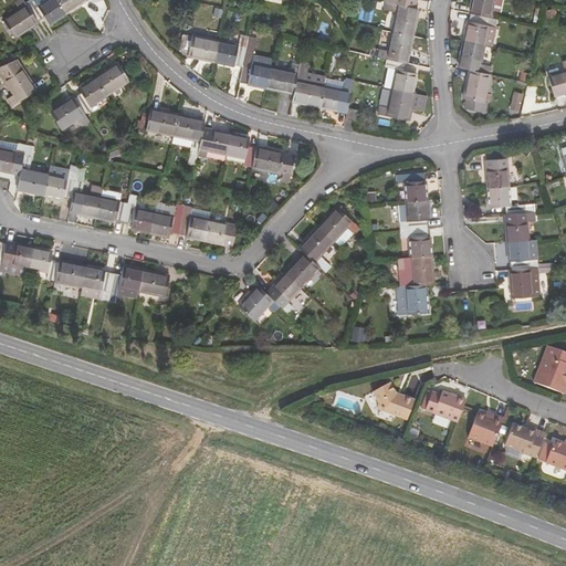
[(14,38),(38,23),(38,21),(28,7),(25,3),(22,0),(19,0),(14,3),(19,10),(3,20),(14,38)]
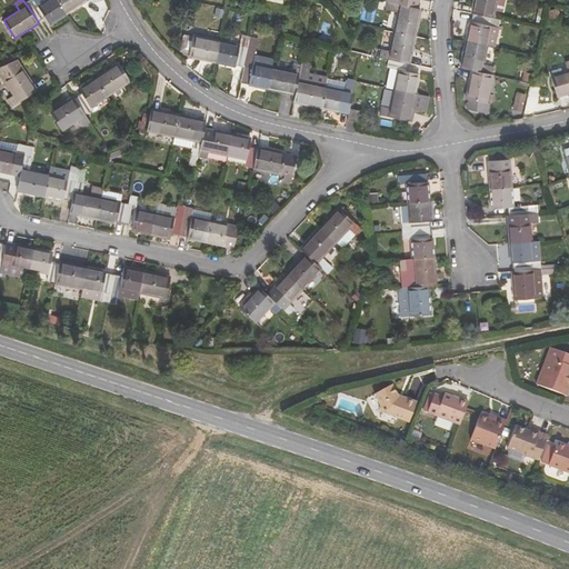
[(50,25),(66,13),(57,0),(48,0),(38,7),(36,2),(28,7),(38,21),(45,17),(50,25)]
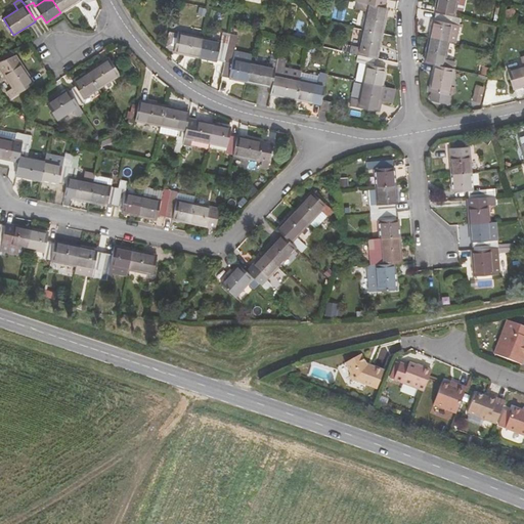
[(52,0),(60,12),(80,0),(52,0)]
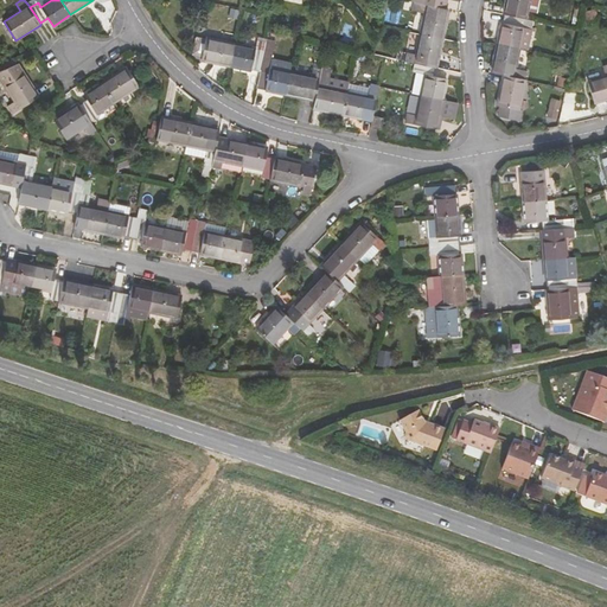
[(528,12),(529,0),(505,0),(503,14),(504,14),(524,19),(525,19),(528,12)]
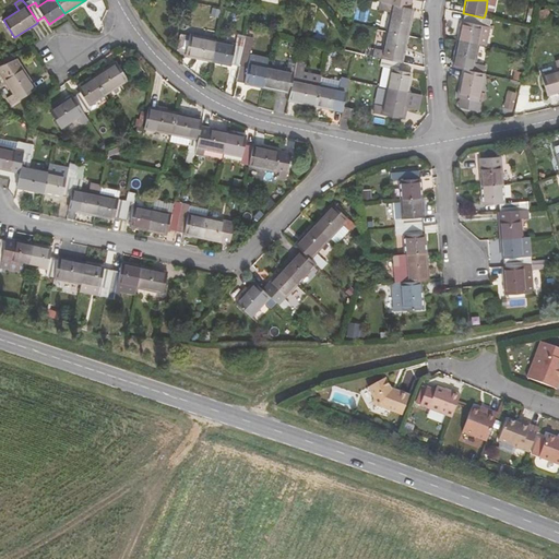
[(494,13),(496,0),(487,0),(486,11),(494,13)]
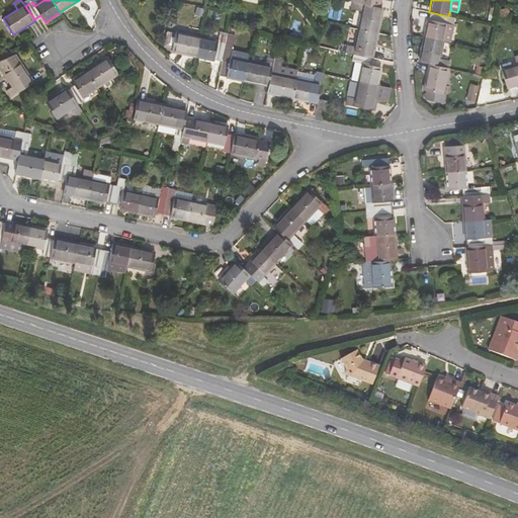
[(379,7),(378,7),(353,1),(352,9),(362,12),(358,28),(377,32),(380,16),(382,8),(379,7)]
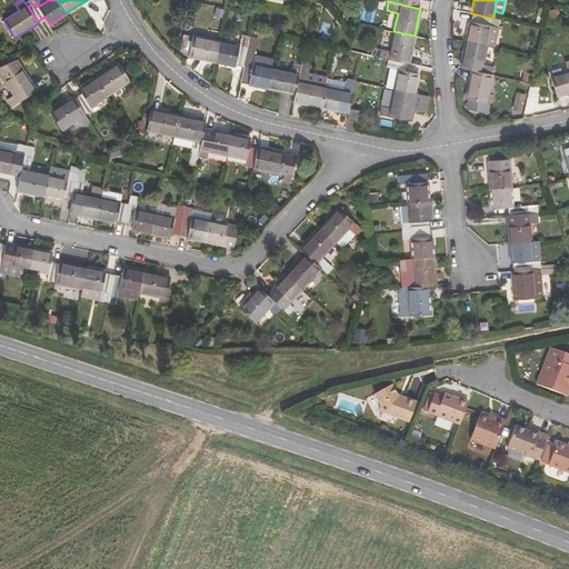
[(559,16),(558,9),(548,11),(550,18),(559,16)]
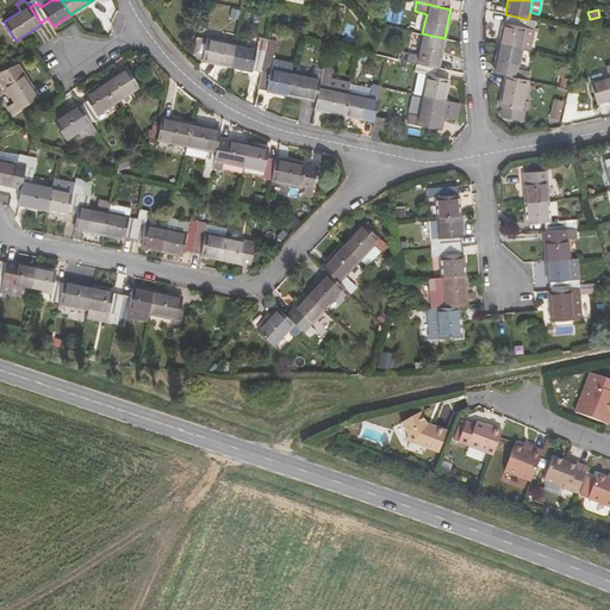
[(504,23),(499,44),(522,49),(527,29),(526,26),(527,19),(506,14),(505,22),(504,23)]
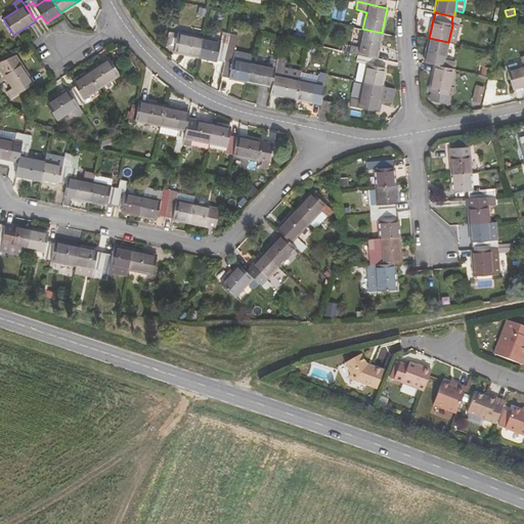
[(379,51),(382,33),(362,29),(359,47),(352,46),(351,52),(357,54),(376,57),(377,51),(379,51)]
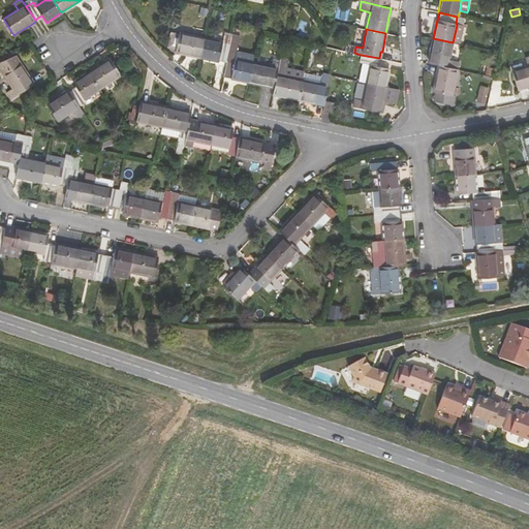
[(176,53),(199,58),(204,38),(179,33),(176,53)]
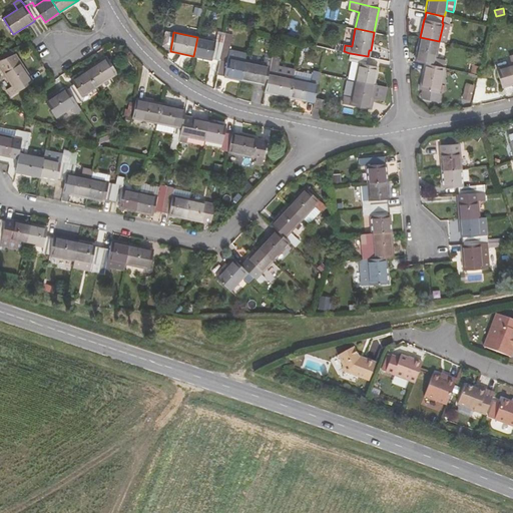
[(215,41),(197,37),(193,56),(211,60),(212,59),(218,60),(222,36),(216,35),(215,41)]
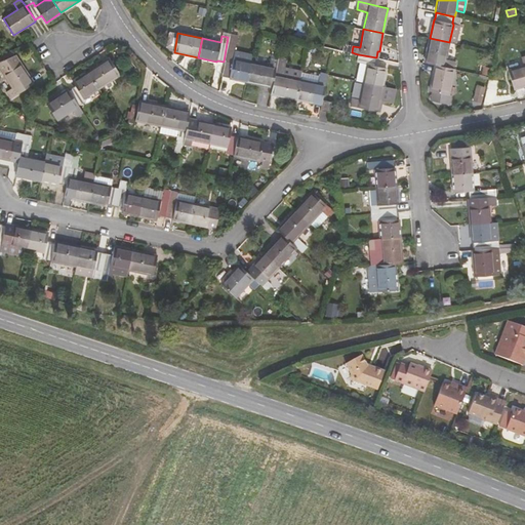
[(220,76),(246,82),(250,63),(234,59),(235,51),(237,39),(228,37),(224,62),(220,76)]
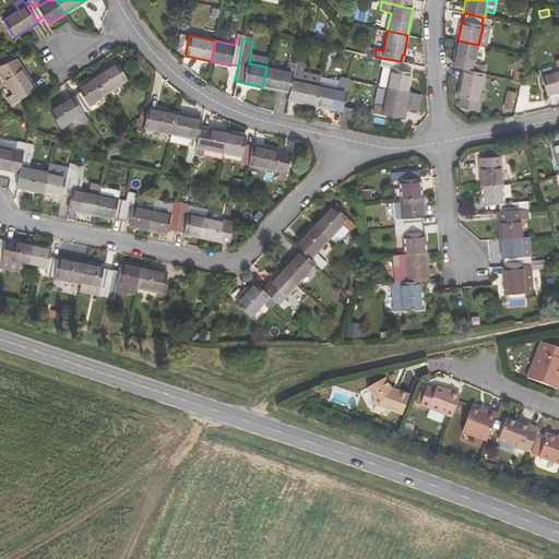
[(465,62),(464,70),(483,73),(484,66),(475,63),(478,45),(458,40),(454,59),(465,62)]
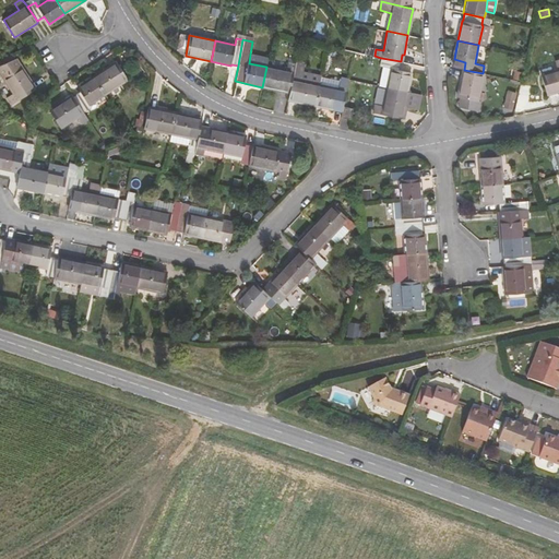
[(0,59),(0,66),(16,59),(13,54),(0,59)]
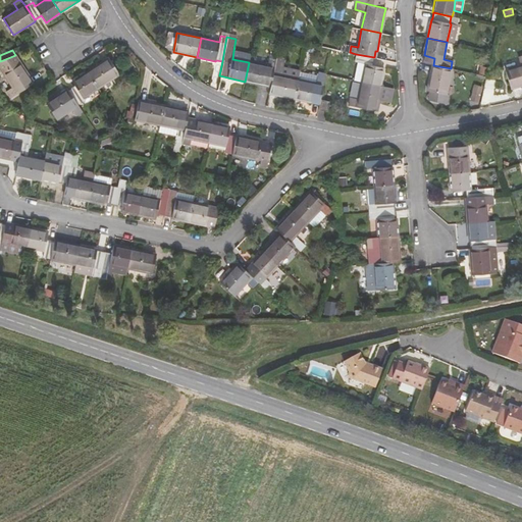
[(250,55),(233,51),(232,59),(249,62),(250,55)]
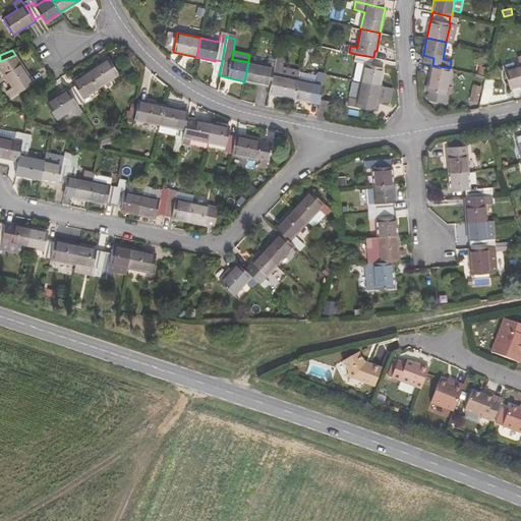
[(371,65),(373,57),(355,54),(354,62),(356,62),(353,79),(361,81),(380,84),(383,68),(371,65)]
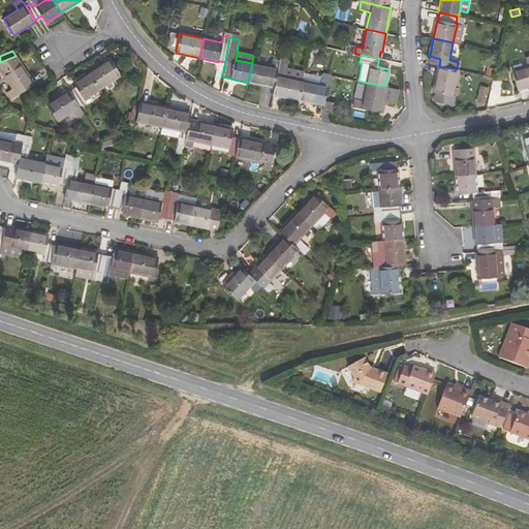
[(33,85),(16,56),(0,62),(0,67),(13,89),(6,93),(10,99),(33,85)]
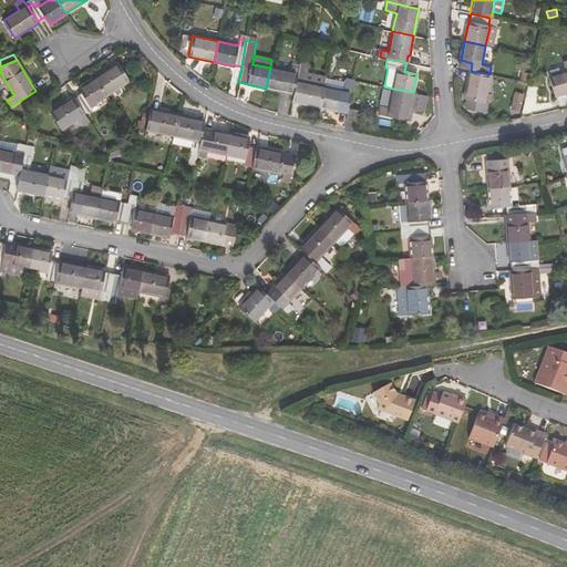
[(566,60),(563,62),(566,71),(549,76),(555,96),(566,92),(566,60)]
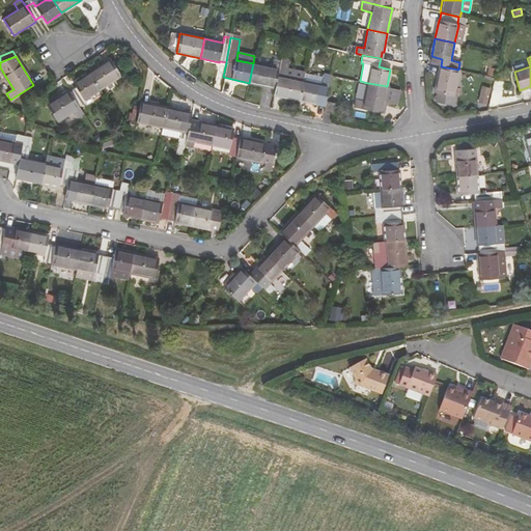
[(110,58),(89,73),(101,89),(121,76),(110,58)]
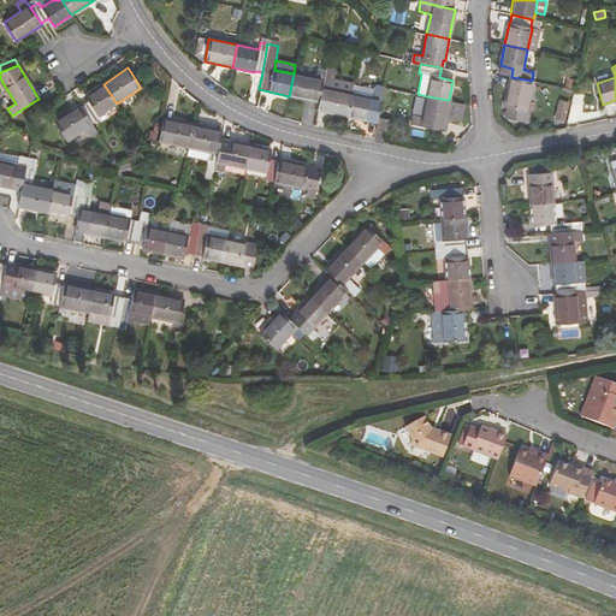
[(289,96),(319,102),(325,71),(317,70),(315,78),(294,73),(289,96)]
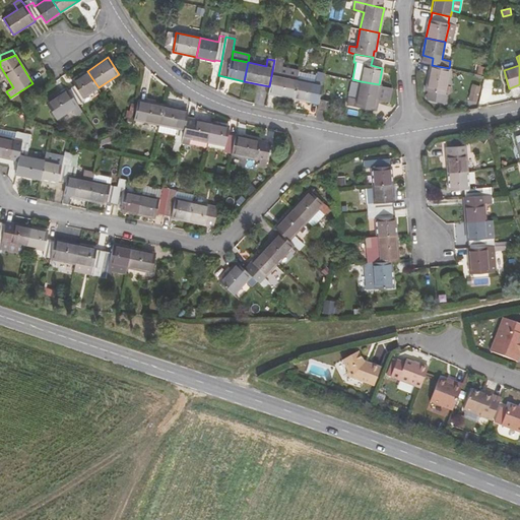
[(275,94),(293,98),(297,79),(298,73),(284,71),(284,67),(281,66),(282,62),(274,60),(269,86),(276,87),(275,94)]
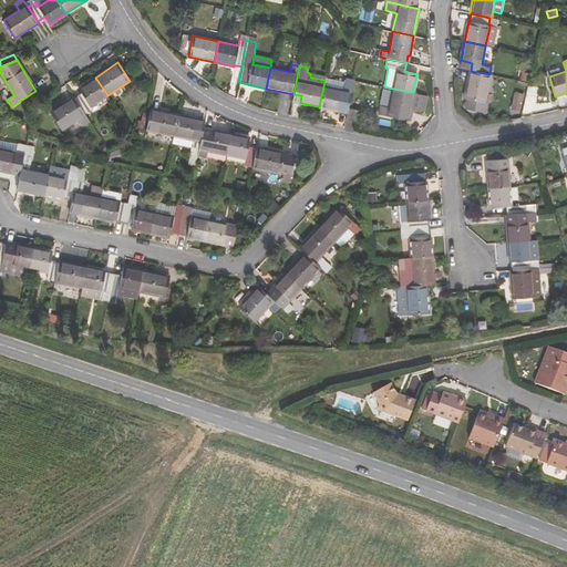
[(484,103),(491,75),(490,74),(471,71),(470,71),(464,99),(467,100),(465,109),(485,113),(486,104),(484,103)]
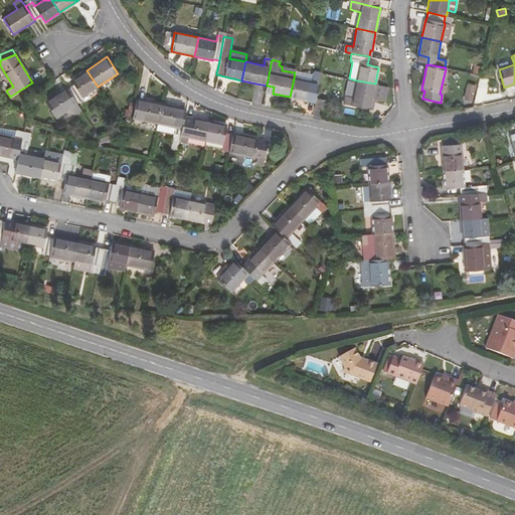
[(73,83),(67,88),(77,103),(83,99),(82,97),(98,87),(87,70),(71,80),(73,83)]
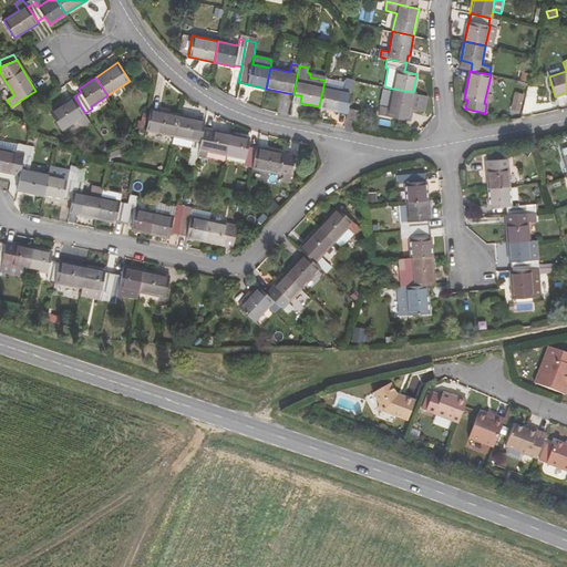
[(344,82),(325,78),(325,80),(323,86),(343,91),(344,82)]
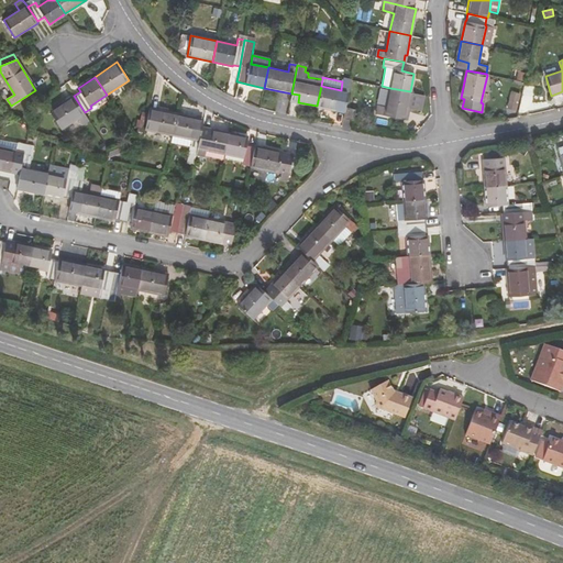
[(345,107),(351,79),(343,78),(342,81),(341,90),(321,86),(317,106),(335,110),(337,109),(344,111),(345,107)]
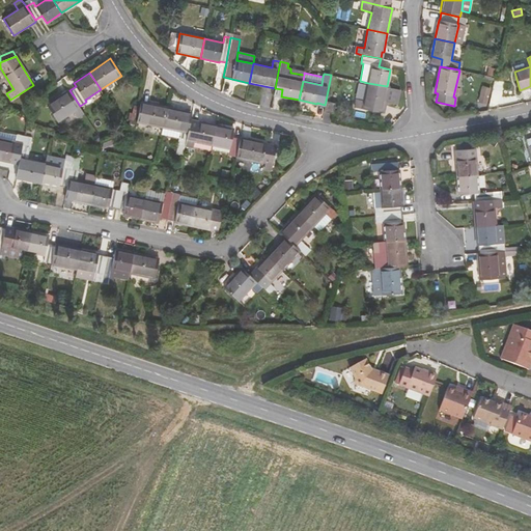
[(396,105),(399,89),(387,86),(368,83),(364,102),(357,100),(355,107),(383,113),(385,103),(396,105)]
